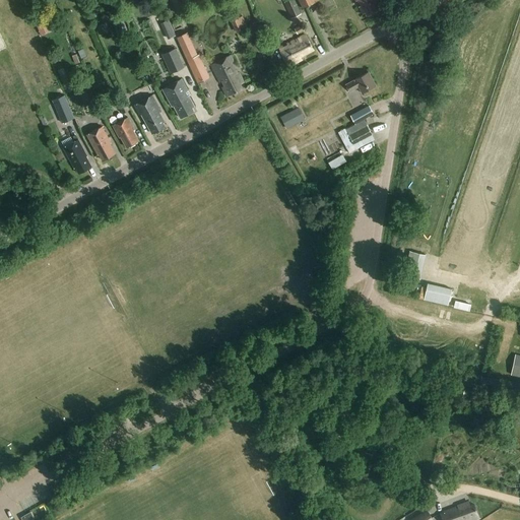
[(296,0),(284,0),(286,2),(284,2),(293,18),(302,13),(296,0)]
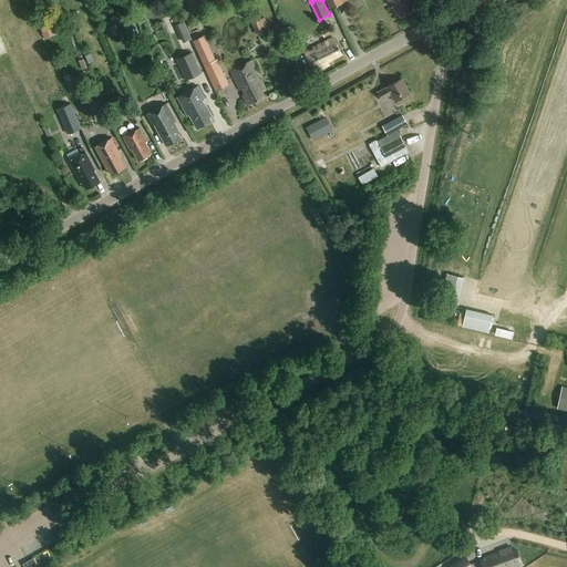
[(323,0),(329,10),(341,3),(339,0),(323,0)]
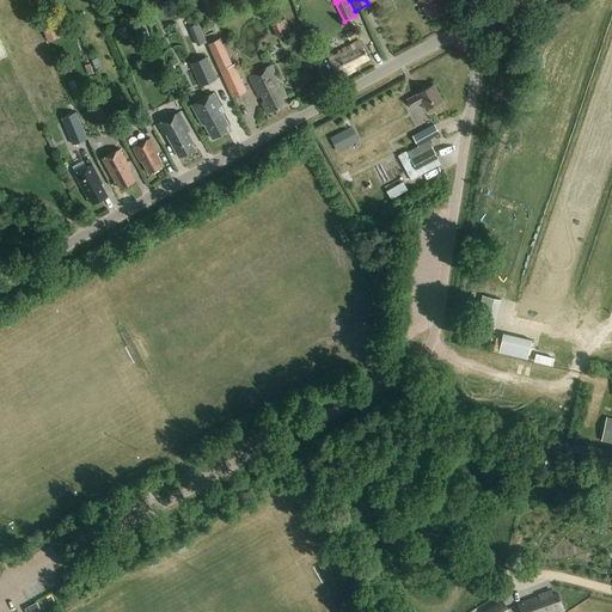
[(433,19),(439,16),(451,8),(445,0),(420,0),(421,0),(424,5),(423,6),(428,14),(429,13),(433,19)]
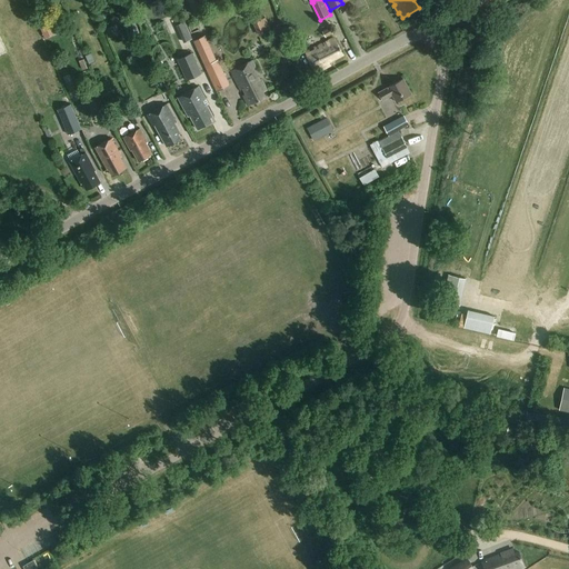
[(253,21),(259,33),(272,28),(267,16),(253,21)]
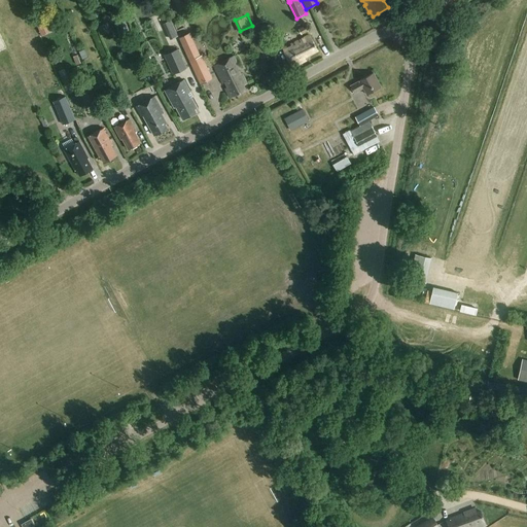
[(50,28),(46,18),(35,22),(40,32),(50,28)]
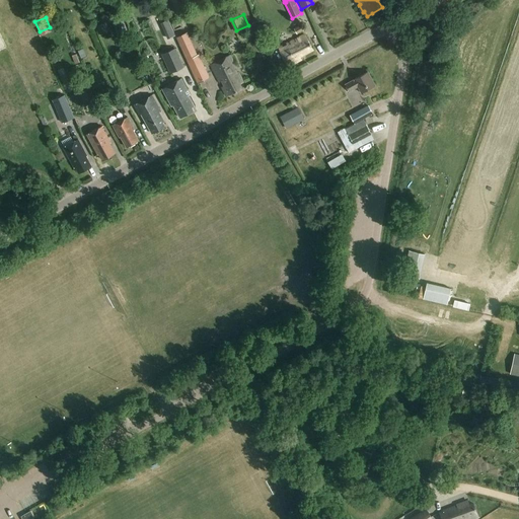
[(123,35),(129,32),(123,18),(117,21),(123,35)]
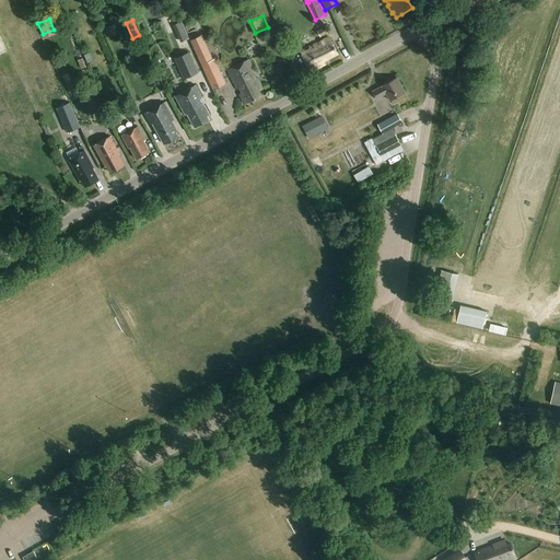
[(115,23),(102,28),(106,37),(119,32),(115,23)]
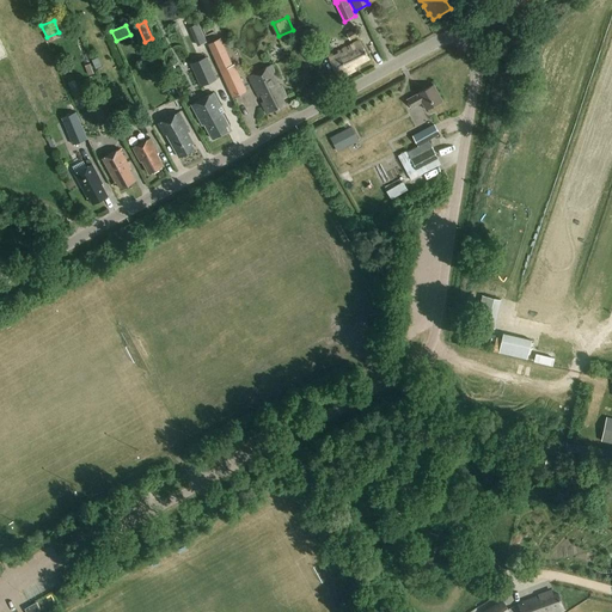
[(293,30),(298,38),(305,35),(301,26),(293,30)]
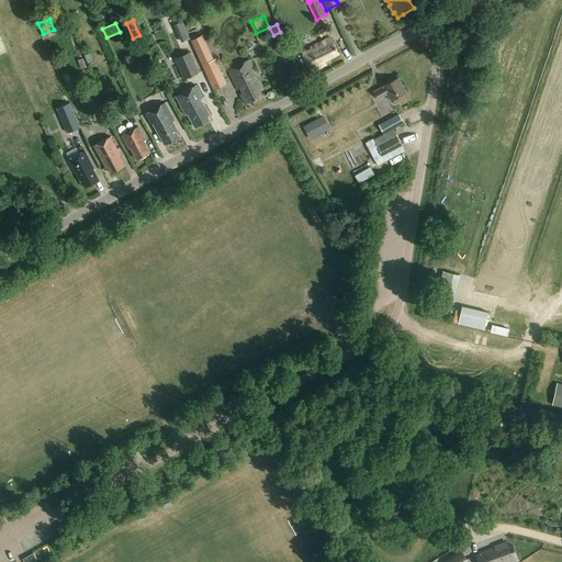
[(186,27),(177,31),(180,37),(188,34),(186,27)]
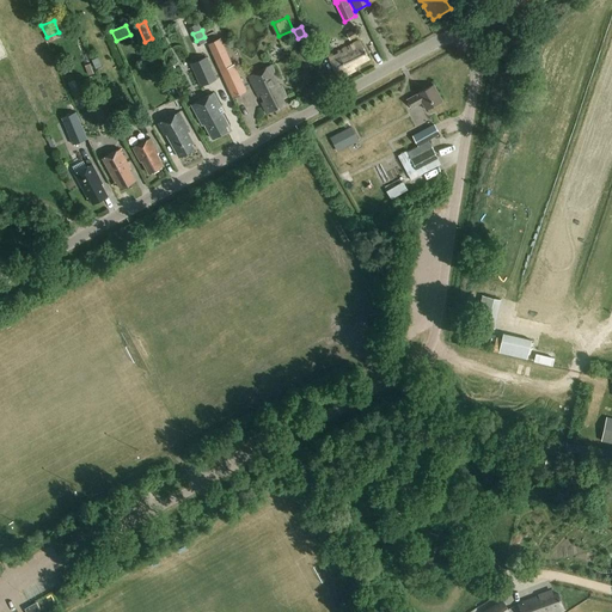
[(347,34),(350,41),(357,37),(355,30),(347,34)]
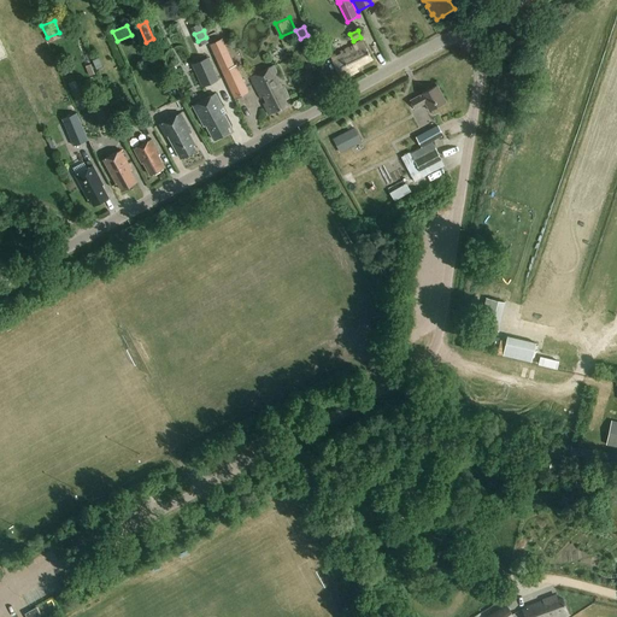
[(222,39),(210,45),(215,57),(228,51),(222,39)]
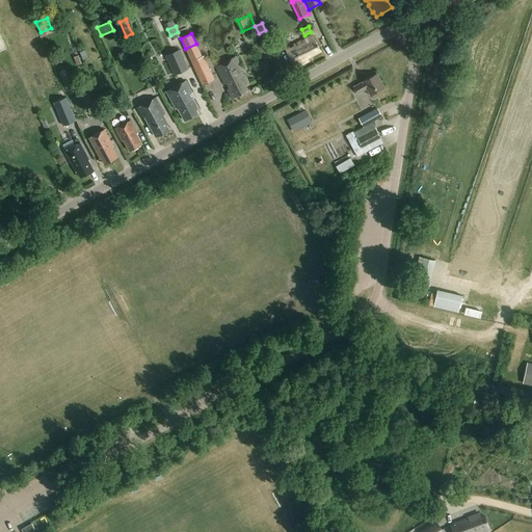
[(307,57),(321,50),(312,34),(285,49),(295,68),(308,60),(307,57)]
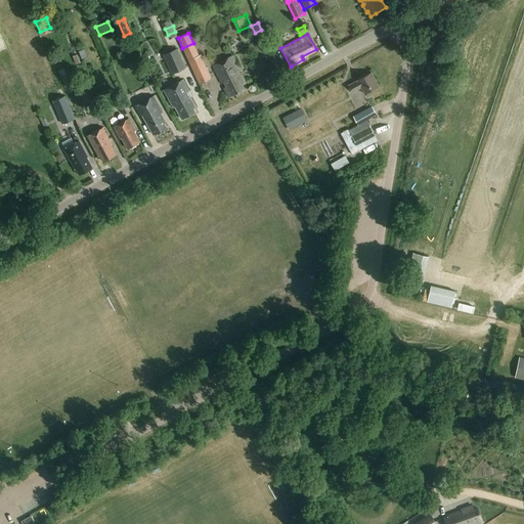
[(162,53),(171,75),(186,68),(178,47),(162,53)]
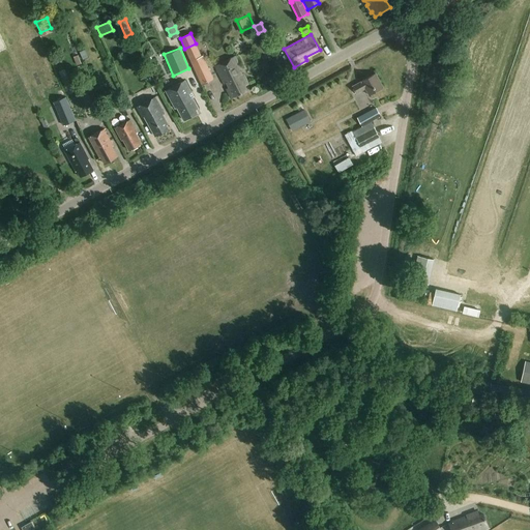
[(85,50),(80,52),(83,60),(89,57),(85,50)]
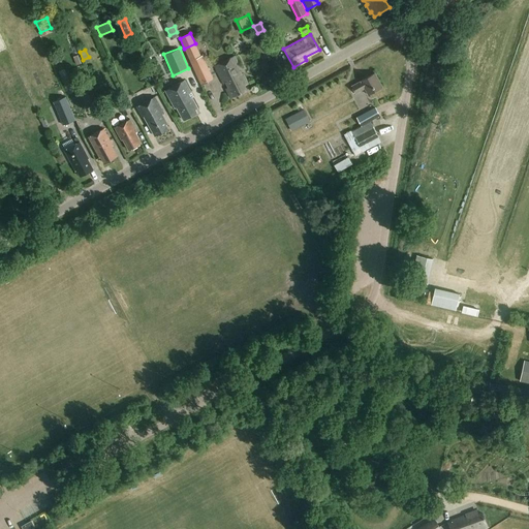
[(200,57),(190,62),(201,86),(214,80),(211,72),(209,73),(200,57)]
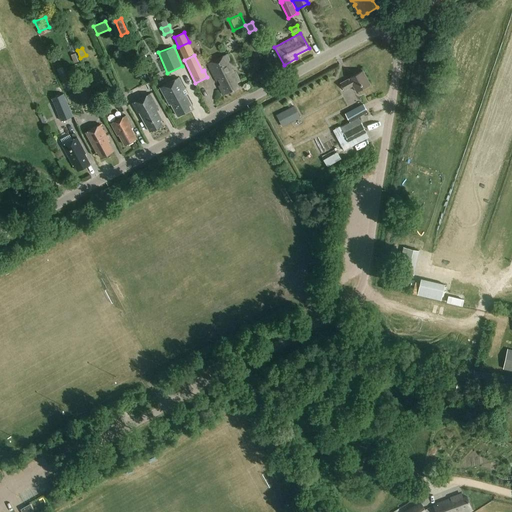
[(239,81),(226,55),(209,63),(224,95),(240,88),(237,82),(239,81)]
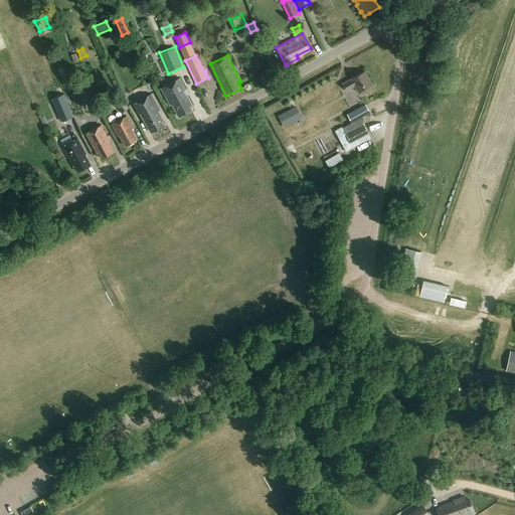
[(64,66),(59,68),(63,79),(68,77),(64,66)]
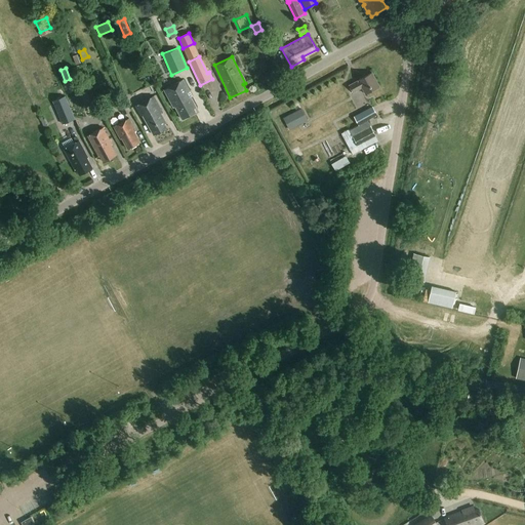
[(380,86),(372,72),(350,84),(354,92),(363,86),(367,93),(380,86)]
